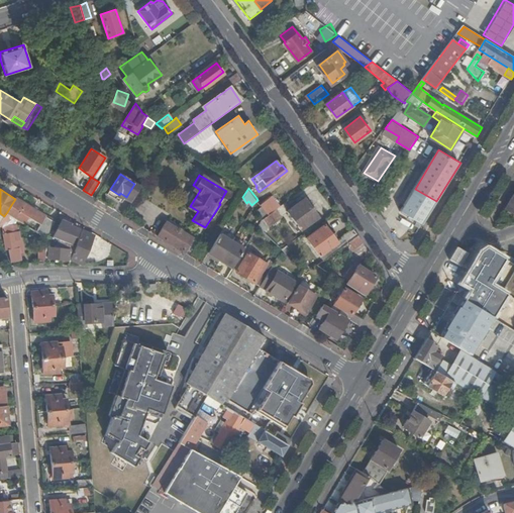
[(415,189),(401,212),(422,225),(436,201),(415,189)]
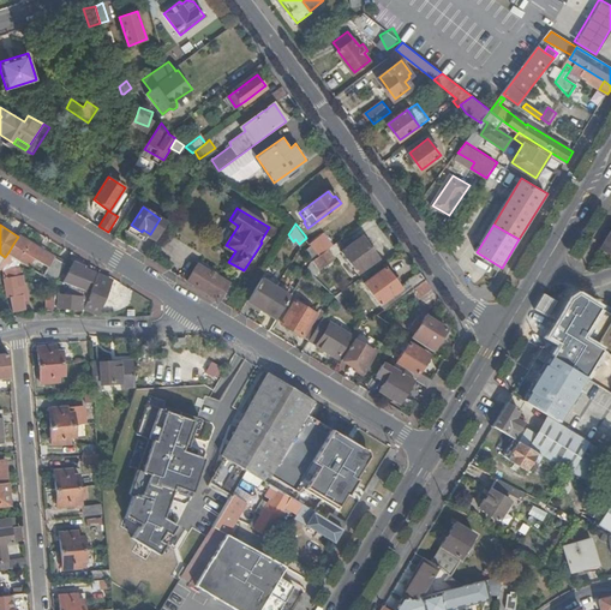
[(318,226),(305,235),(306,238),(310,244),(319,255),(328,249),(333,244),(318,226)]
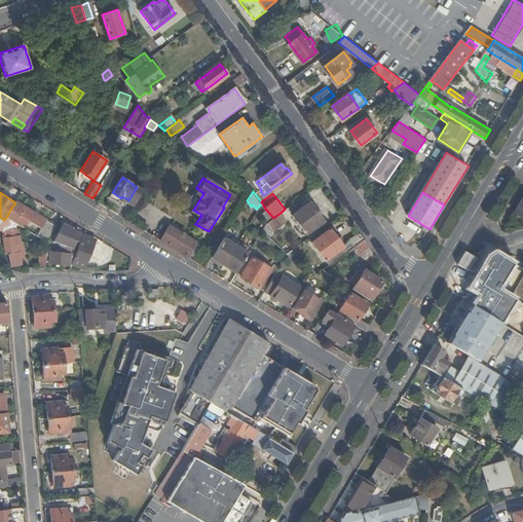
[(22,203),(16,200),(15,202),(11,209),(16,212),(22,203)]
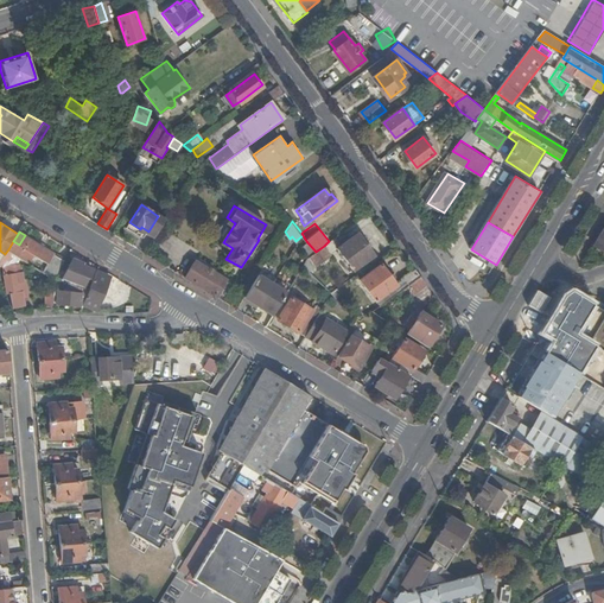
[(603,232),(593,246),(603,251),(603,232)]
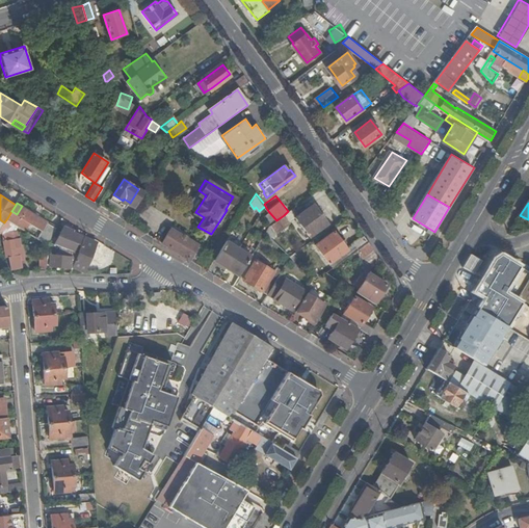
[(314,205),(296,217),(310,236),(327,222),(314,205)]
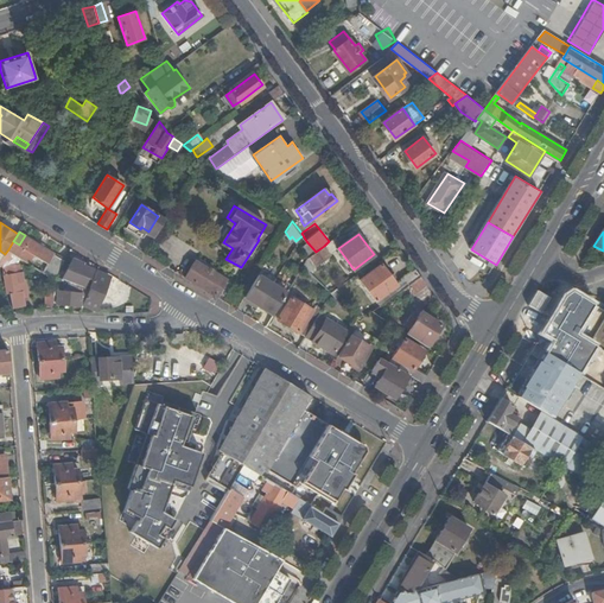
[(13,241),(8,249),(18,255),(29,261),(33,254),(46,262),(43,271),(55,278),(56,275),(61,268),(65,260),(25,235),(19,245),(13,241)]
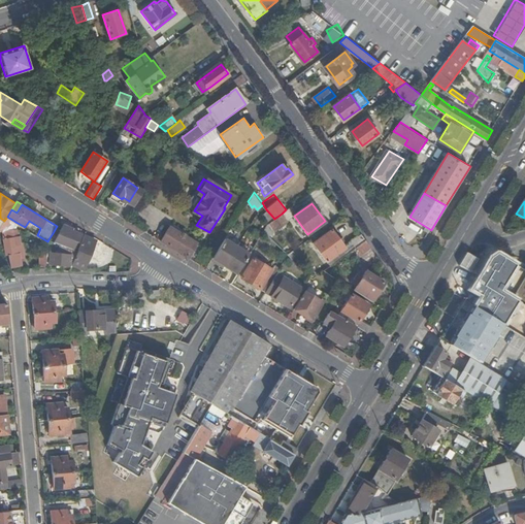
[(266,209),(261,214),(268,223),(274,219),(266,209)]
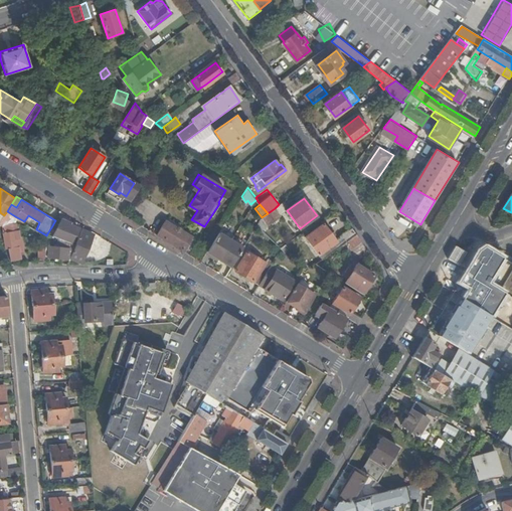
[(268,213),(262,217),(258,225),(262,229),(281,215),(275,208),(268,213)]
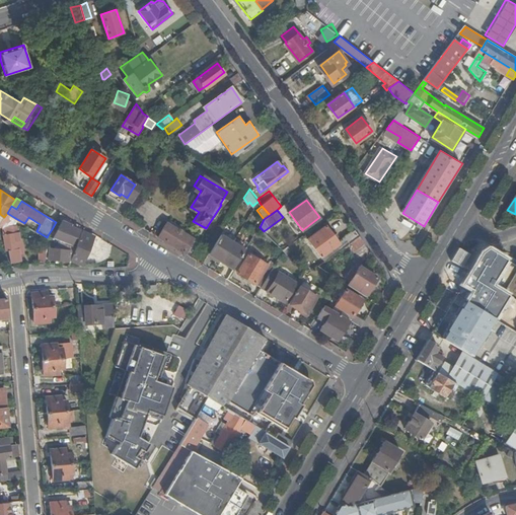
[(11,264),(22,262),(20,249),(18,249),(17,241),(22,240),(20,232),(19,232),(18,223),(11,224),(15,218),(7,213),(4,217),(2,221),(6,250),(9,250),(11,264)]
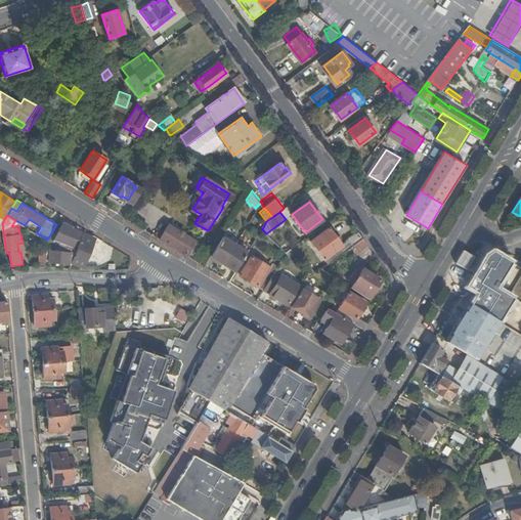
[(72,226),(63,223),(57,234),(54,240),(72,247),(75,239),(77,240),(80,232),(71,228),(72,226)]
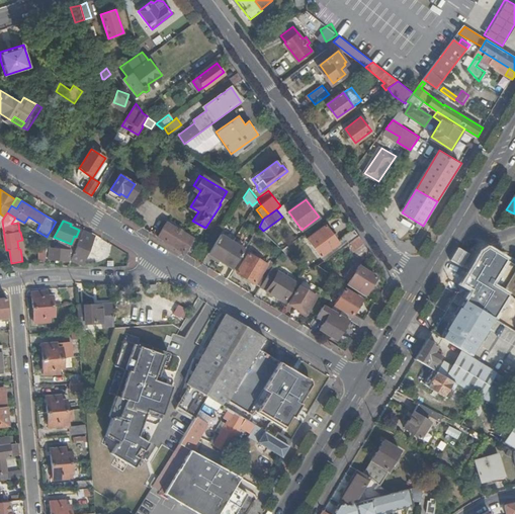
[(166,223),(158,235),(196,259),(204,246),(189,236),(166,223)]
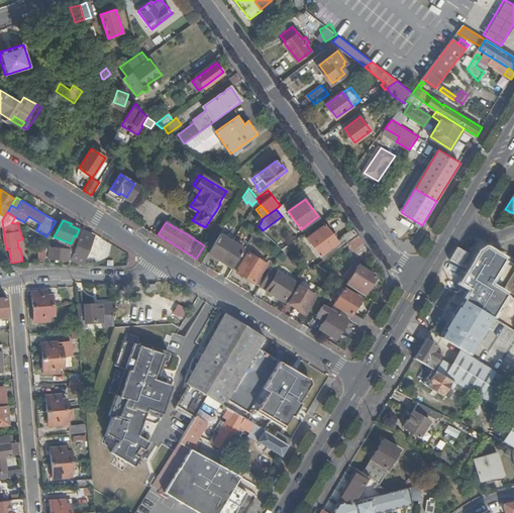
[(325,224),(307,237),(324,260),(346,243),(358,234),(353,227),(342,235),(343,237),(337,241),(325,224)]
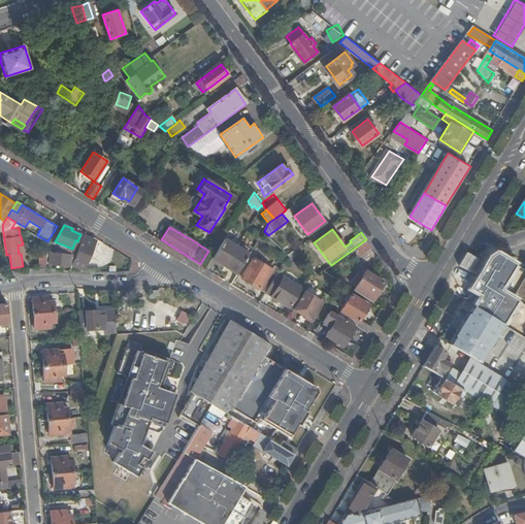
[(55,241),(58,236),(53,233),(48,239),(55,241)]
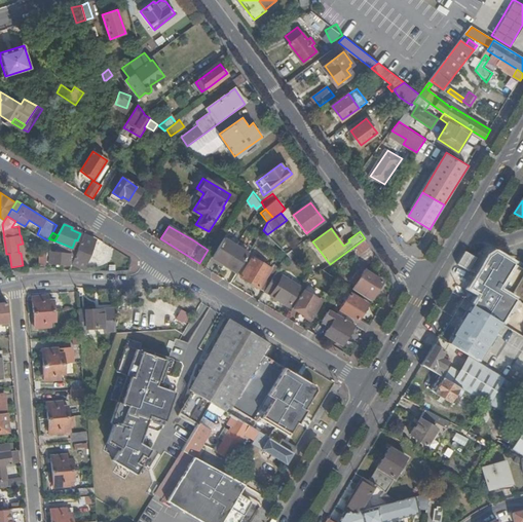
[(249,247),(226,233),(212,255),(234,269),(249,247)]
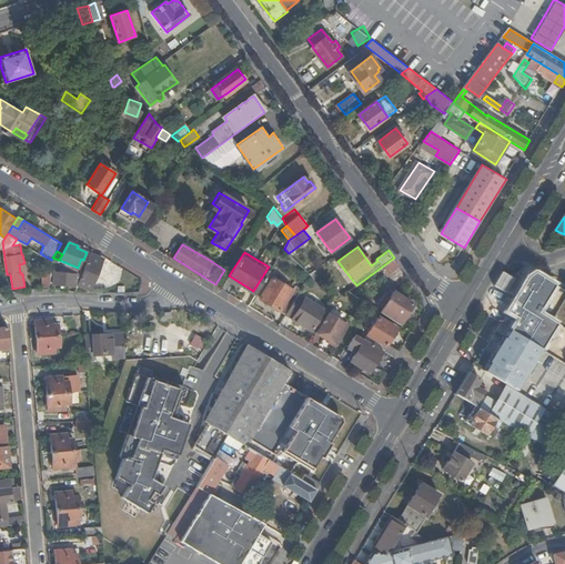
[(90,253),(83,270),(78,285),(89,290),(91,290),(103,258),(90,253)]
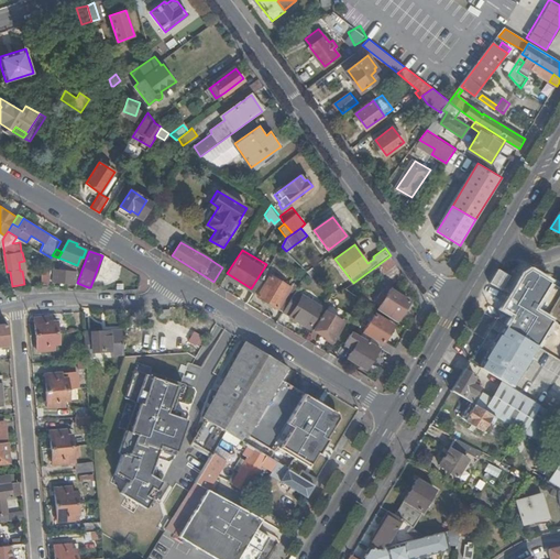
[(396,263),(391,255),(377,265),(384,273),(396,263)]
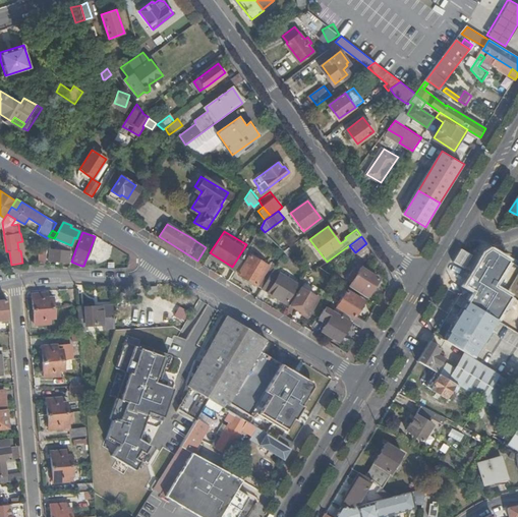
[(473,266),(466,278),(488,290),(491,287),(517,303),(517,310),(510,323),(517,327),(517,295),(509,290),(517,275),(517,260),(492,244),(484,248),(483,249),(473,266)]
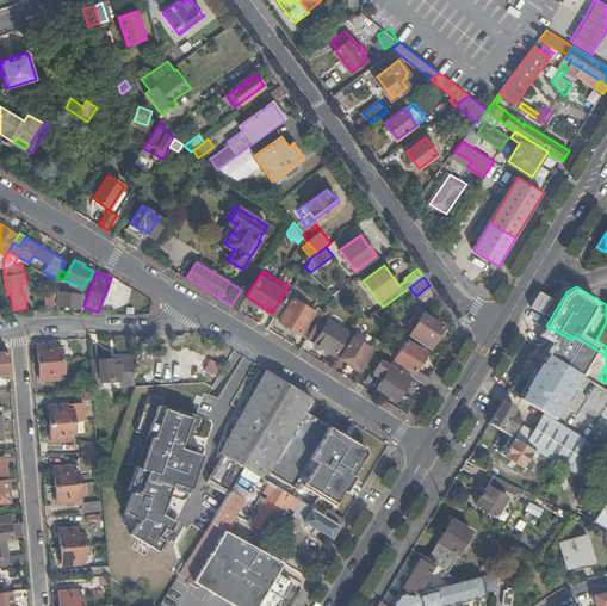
[(342,288),(333,295),(334,296),(340,302),(348,296),(342,288)]
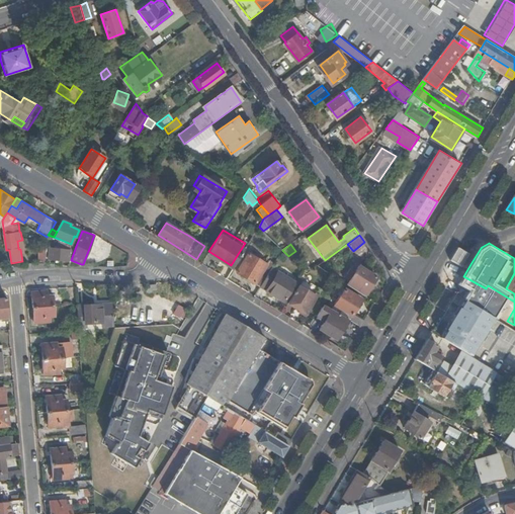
[(470,264),(481,248),(477,245),(465,262),(470,264)]
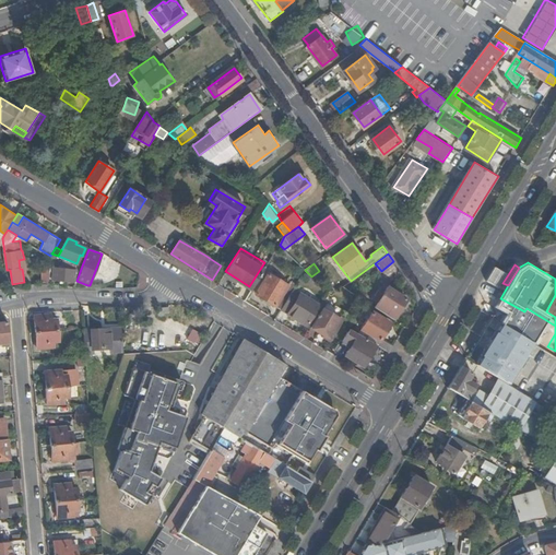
[(78,271),(78,267),(54,266),(54,278),(74,280),(75,271),(78,271)]
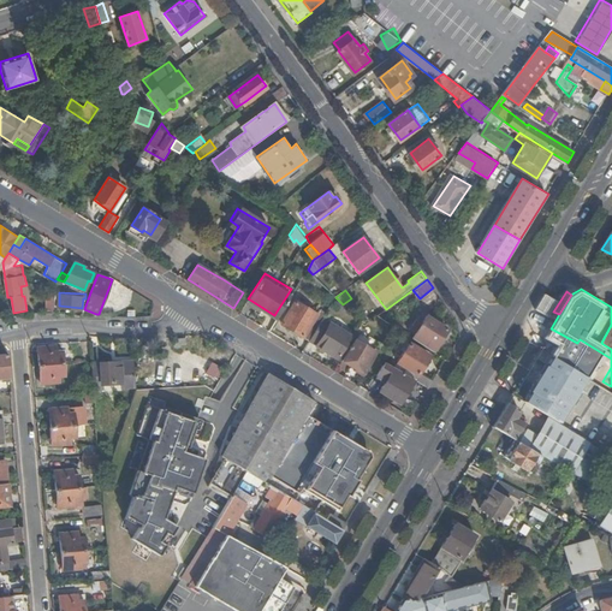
[(297,302),(283,324),(303,336),(318,314),(297,302)]
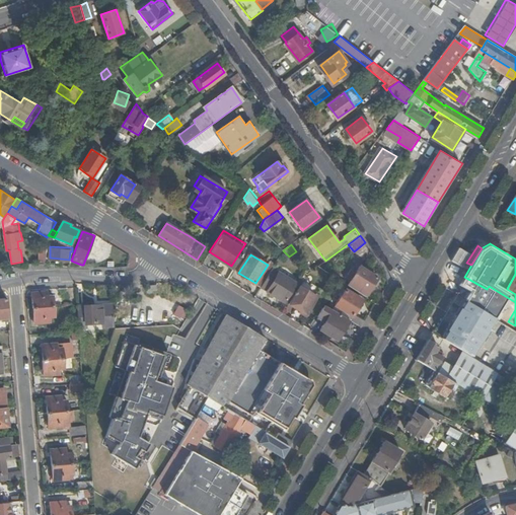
[(270,262),(268,265),(255,283),(262,287),(275,265),(270,262)]
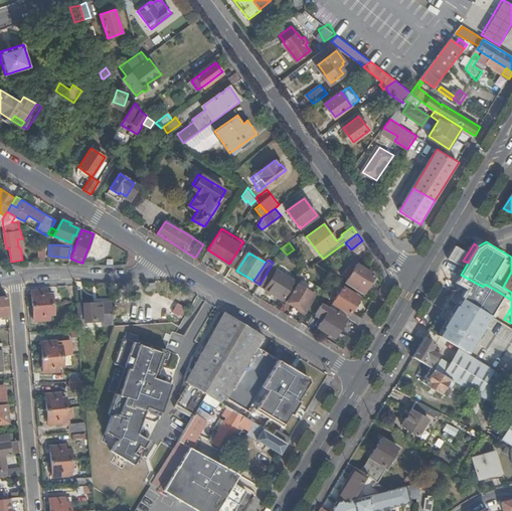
[(352,273),(348,279),(364,290),(373,275),(357,264),(354,270),(352,273)]
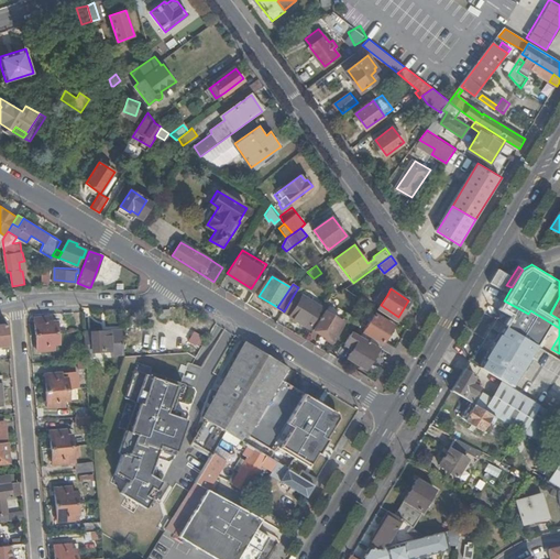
[(321,308),(302,297),(291,315),(309,327),(321,308)]
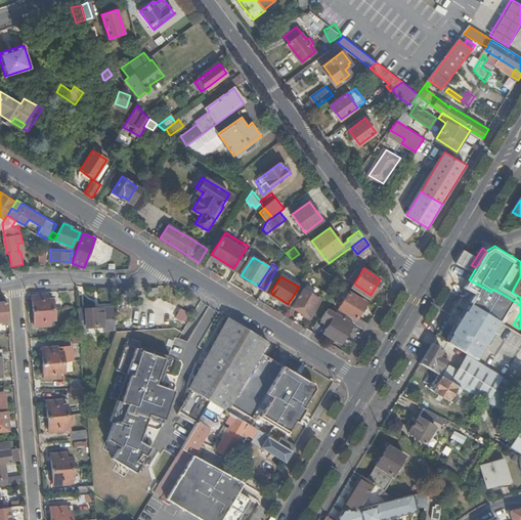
[(471,291),(465,287),(462,292),(468,296),(471,291)]
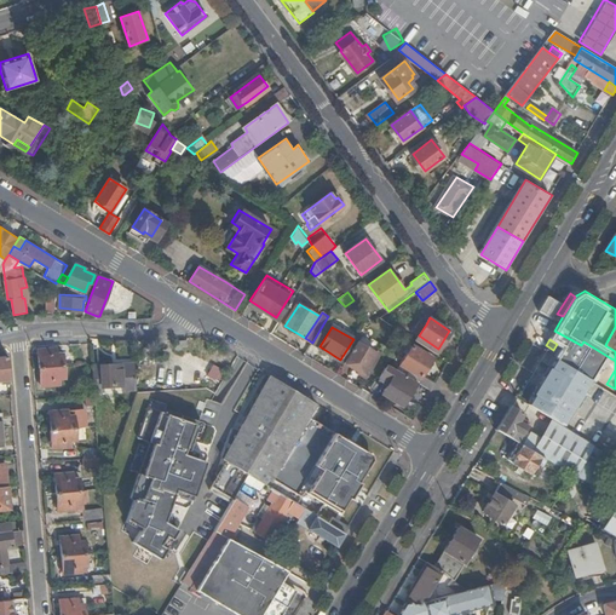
[(345,362),(355,368),(353,371),(364,377),(374,360),(372,358),(375,352),(358,343),(345,362)]
